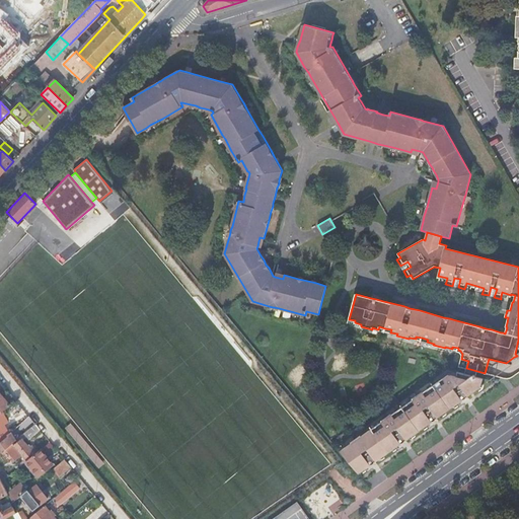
[(408,262),(400,266),(401,269),(403,271),(411,267),(408,262)]
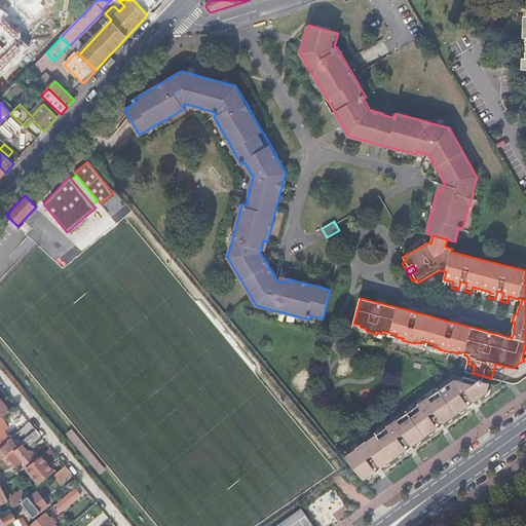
[(461,291),(464,291),(466,283),(460,282),(458,290),(461,291)]
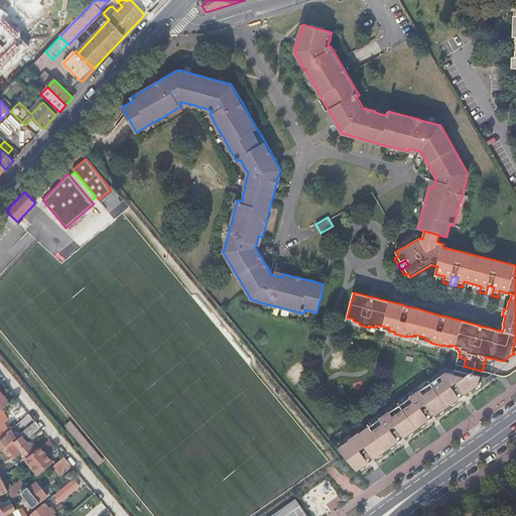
[(473,288),(480,290),(481,286),(464,281),(463,285),(469,287),(469,285),(474,286),(473,288)]
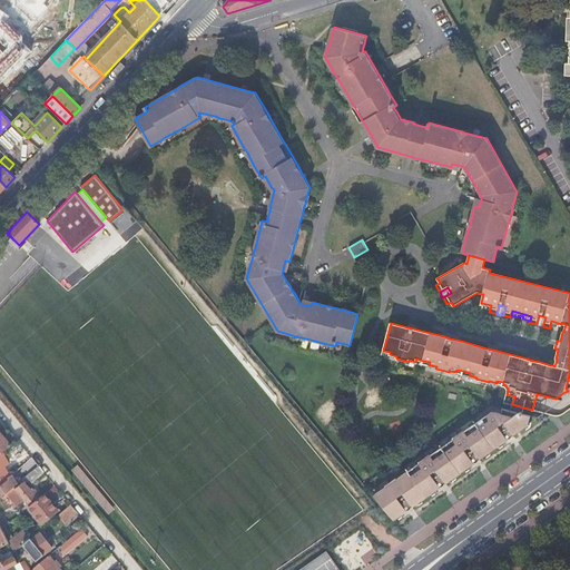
[(504,402),(512,404),(514,396),(507,394),(504,402)]
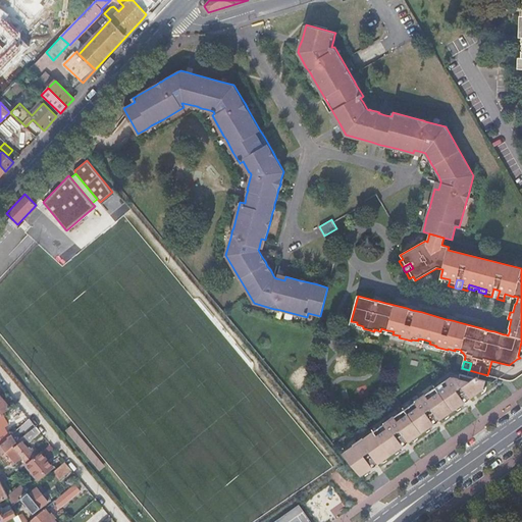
[(344,454),(343,455),(361,476),(365,473),(368,471),(370,470),(374,467),(378,464),(381,462),(386,458),(396,452),(399,450),(401,448),(406,445),(412,440),(414,438),(417,436),(426,430),(429,428),(432,426),(437,422),(439,420),(442,418),(448,415),(457,408),(460,406),(462,405),(468,401),(473,397),(475,396),(481,392),(483,389),(484,386),(486,380),(478,378),(477,376),(475,377),(468,376),(461,374),(459,378),(452,377),(441,384),(436,388),(431,392),(426,396),(425,395),(415,402),(416,403),(410,407),(405,410),(400,414),(395,418),(394,417),(384,423),(384,424),(379,428),(374,431),(370,435),(364,439),(363,438),(354,445),(355,446),(349,450),(344,454)]
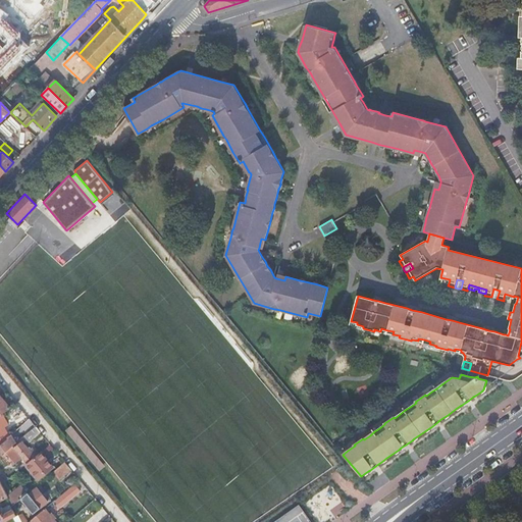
[(0,416),(1,415),(15,403),(8,395),(6,397),(3,400),(0,396),(0,416)]
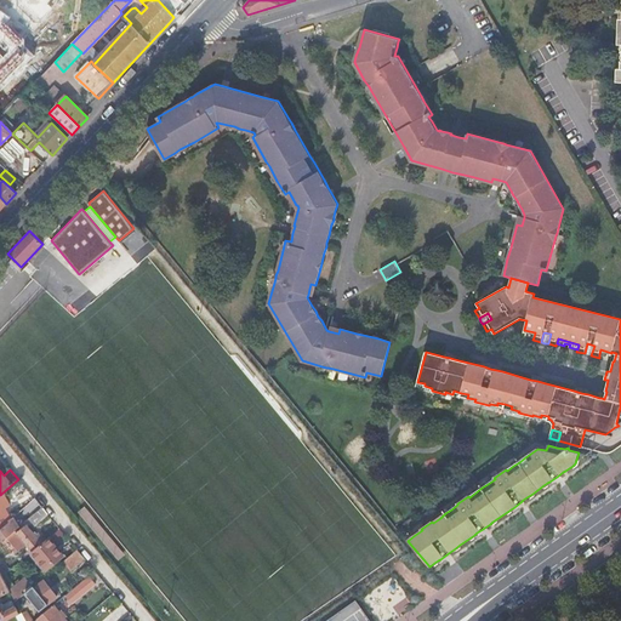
[(0,542),(7,536),(16,530),(26,522),(18,513),(13,517),(9,519),(5,513),(3,508),(9,505),(1,494),(0,495),(0,542)]
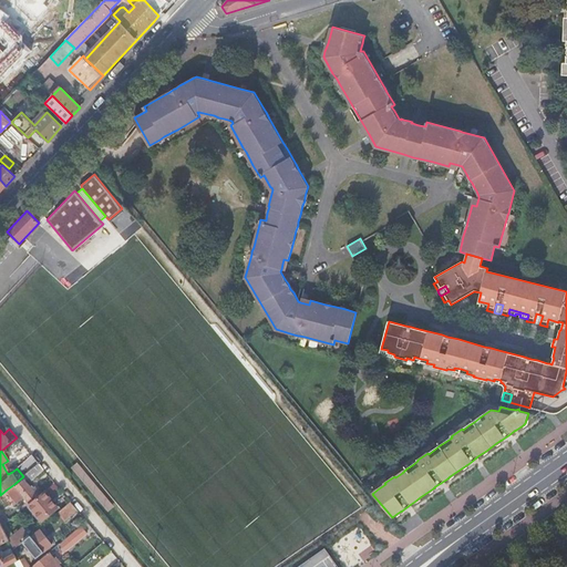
[(43,470),(39,463),(26,474),(31,481),(43,470)]
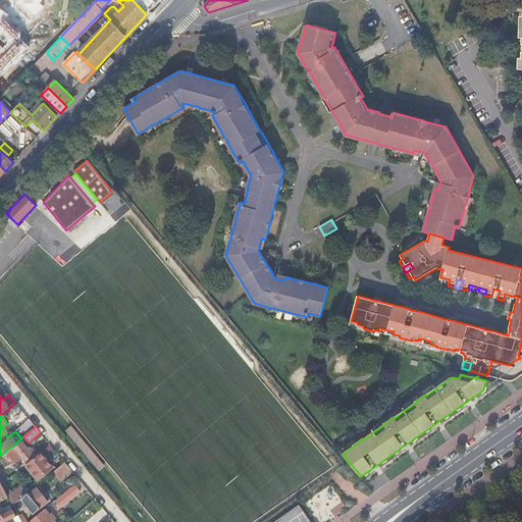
[(14,448),(13,446),(6,451),(15,463),(21,458),(27,464),(39,454),(36,450),(33,446),(29,450),(21,441),(14,448)]
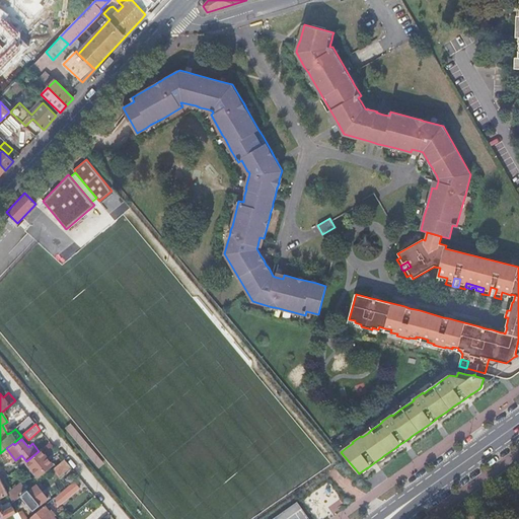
[(46,456),(40,450),(39,451),(26,461),(38,475),(52,463),(46,456)]
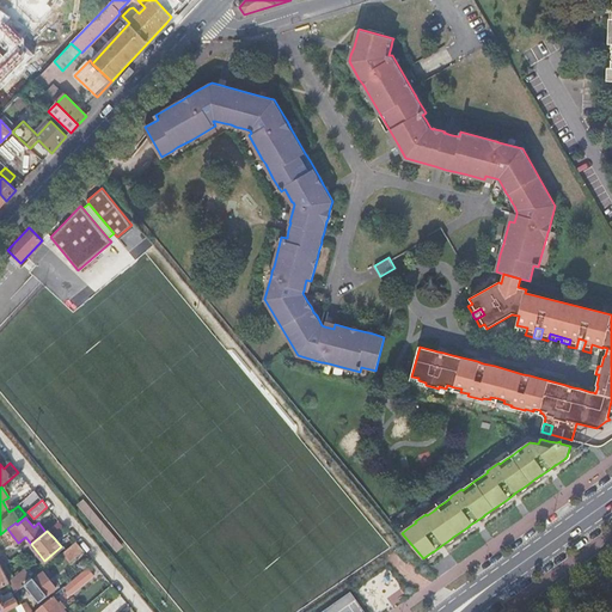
[(83,550),(75,542),(61,554),(68,562),(83,550)]
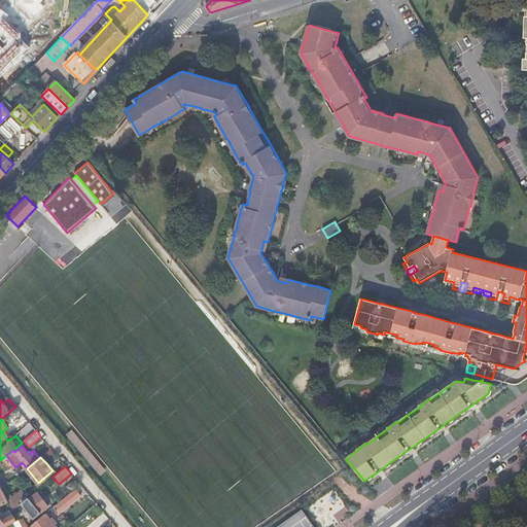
[(0,506),(8,502),(8,500),(5,495),(1,488),(0,486),(0,506)]
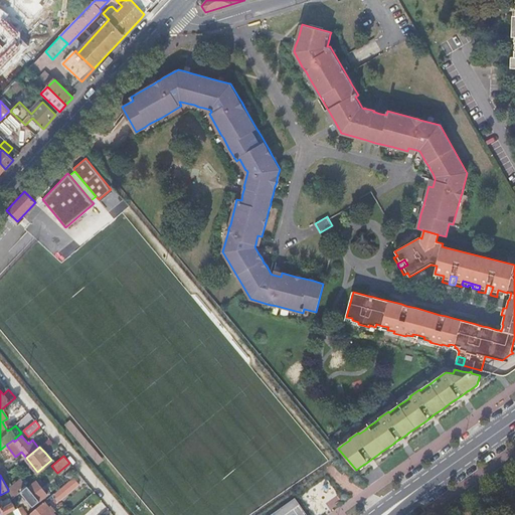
[(20,479),(8,489),(8,491),(11,496),(13,499),(20,492),(22,491),(20,489),(25,485),(20,479)]
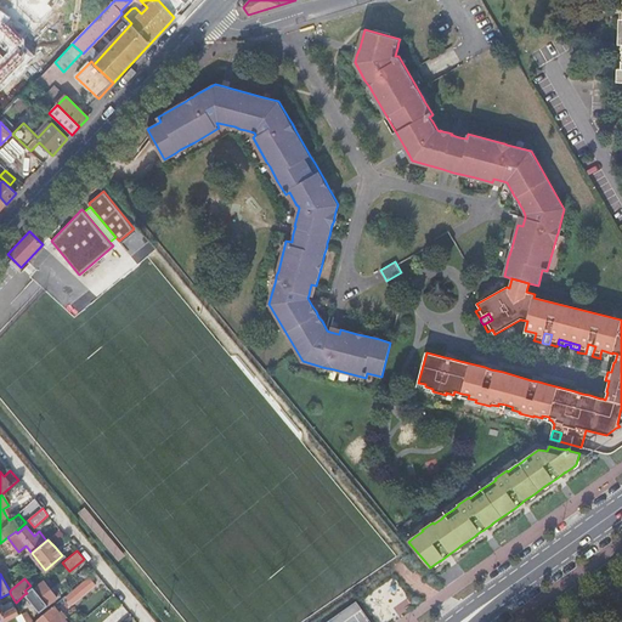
[(89,578),(64,598),(71,605),(95,586),(89,578)]
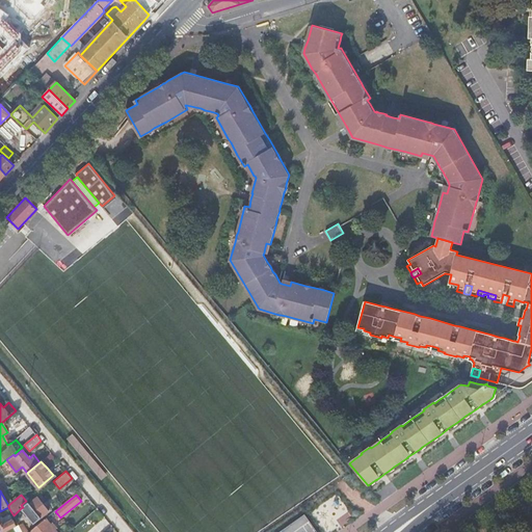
[(23,507),(21,508),(28,516),(33,524),(49,511),(43,504),(36,497),(29,503),(28,502),(28,503),(23,507)]
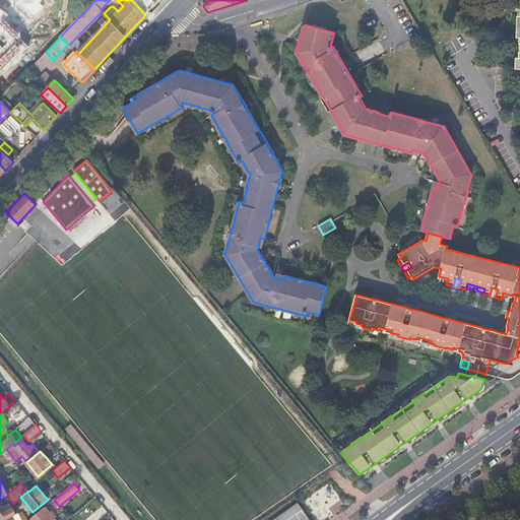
[(0,505),(0,511),(1,514),(12,509),(9,503),(1,507),(0,505)]
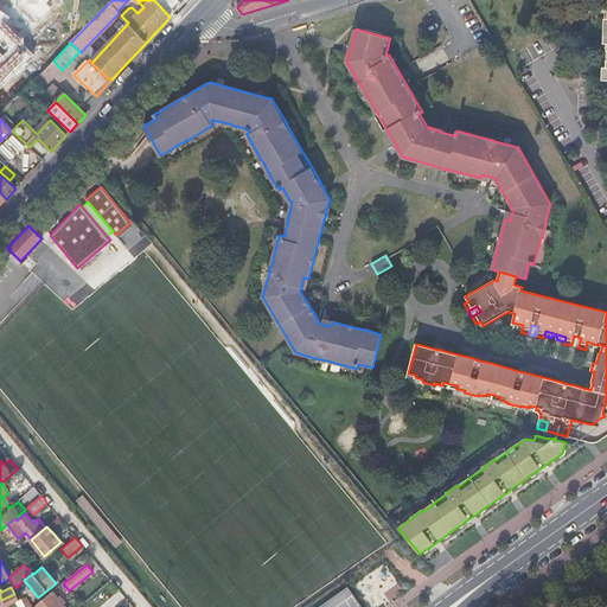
[(52,592),(32,606),(64,606),(63,605),(58,598),(52,592)]
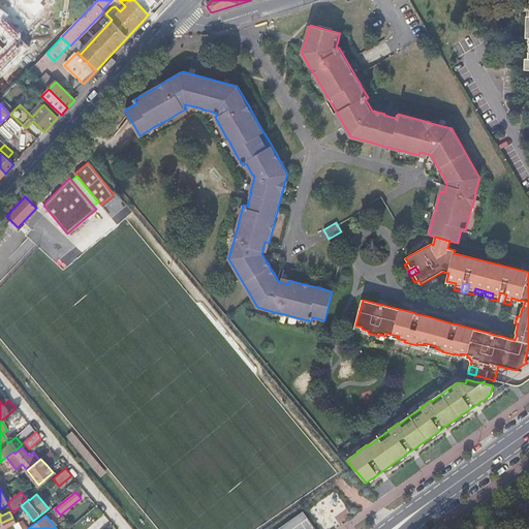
[(0,528),(4,528),(6,528),(16,524),(12,518),(1,523),(0,520),(0,528)]
